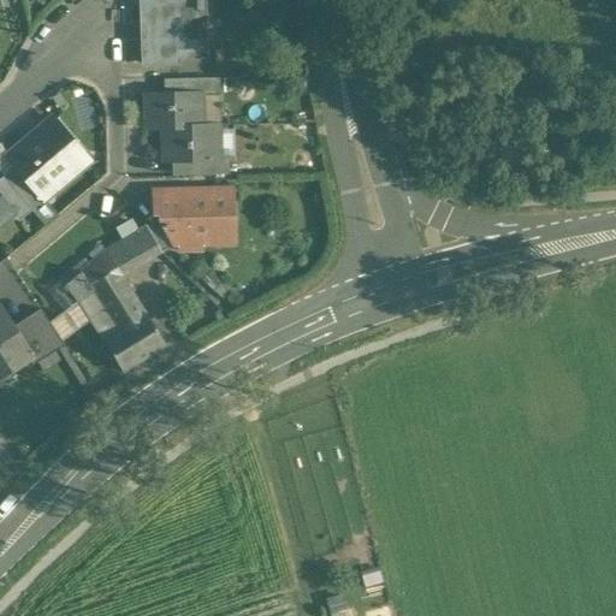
[(144,0),(140,0),(141,63),(176,61),(175,52),(197,52),(196,9),(199,9),(197,0),(144,0)]
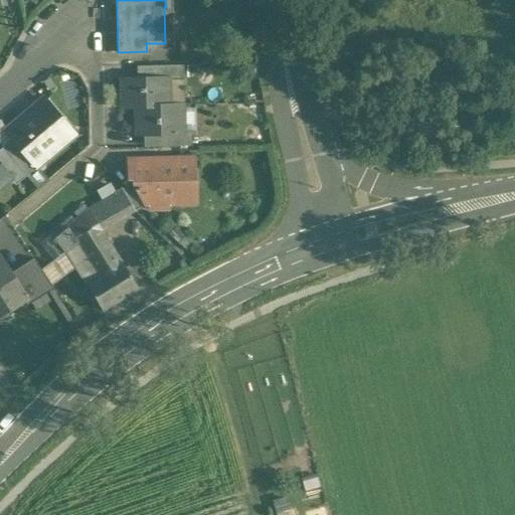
[(178,64),(150,65),(150,77),(167,76),(167,78),(179,78),(178,64)]
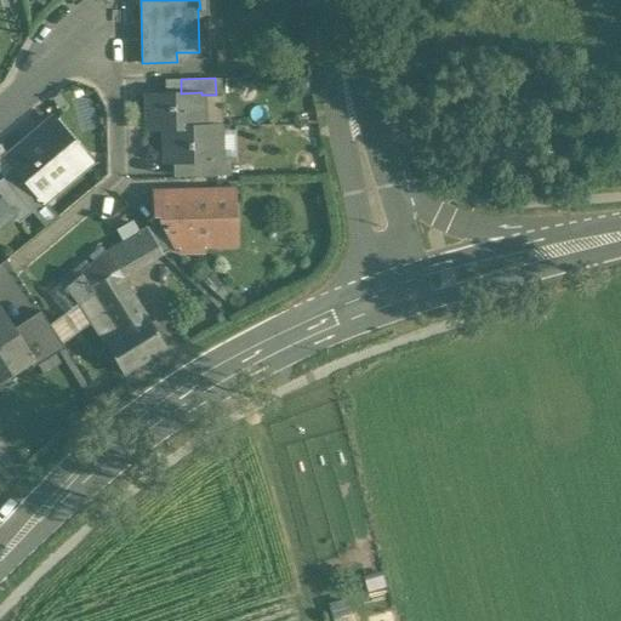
[(181,93),(143,95),(144,129),(160,129),(161,127),(201,126),(201,125),(201,95),(201,92),(181,93)]
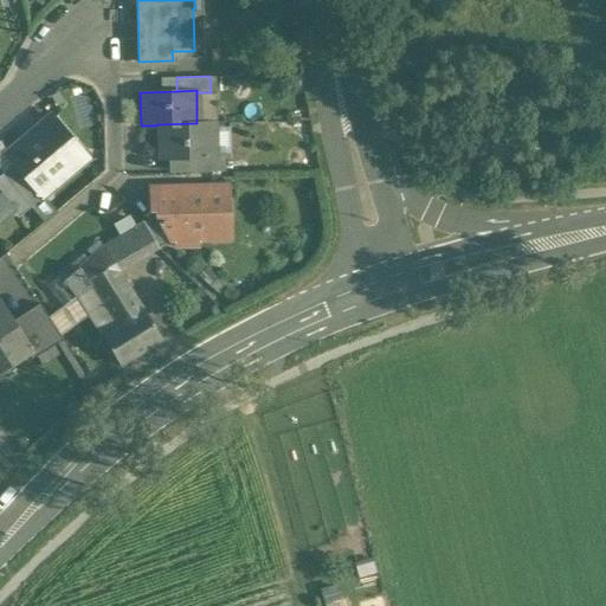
[(82,152),(51,116),(18,144),(25,154),(14,162),(38,189),(82,152)]
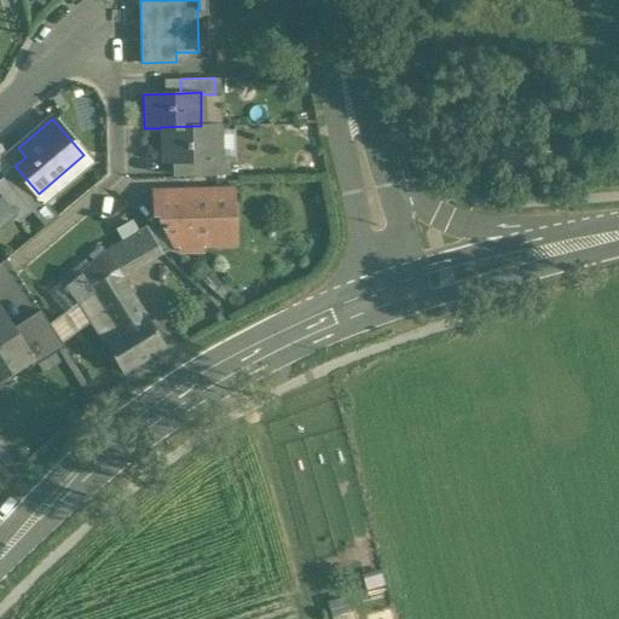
[(201,126),(161,127),(160,128),(161,161),(189,161),(219,160),(219,158),(218,125),(201,125),(201,126)]
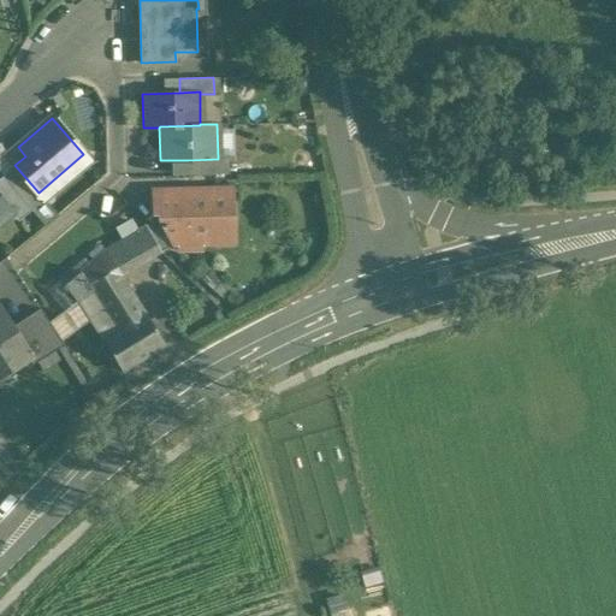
[(0,175),(1,177),(15,165),(0,147),(0,175)]
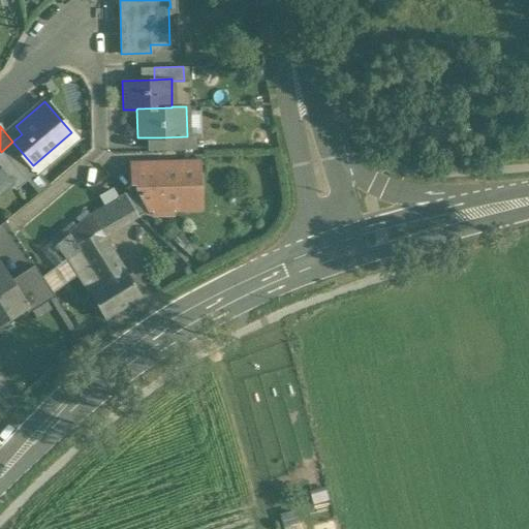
[(187,136),(161,137),(161,150),(191,149),(191,135),(187,135),(187,136)]
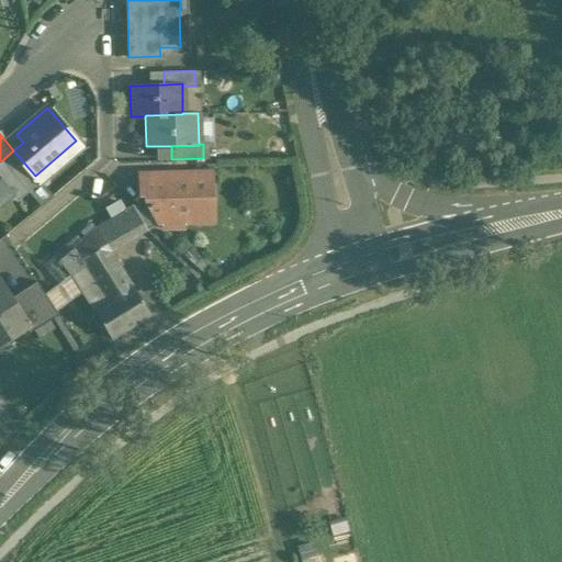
[(35,176),(13,150),(1,161),(22,187),(35,176)]
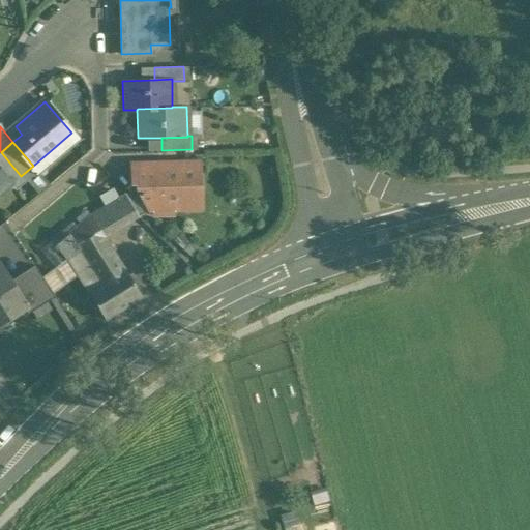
[(21,176),(1,152),(0,153),(0,172),(12,186),(23,178),(21,176)]
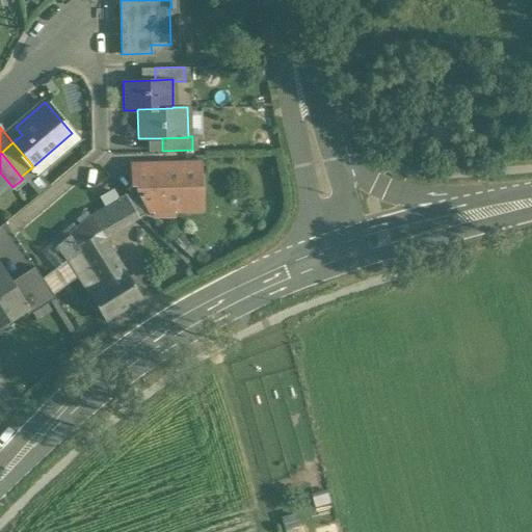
[(176,162),(176,165),(165,165),(165,163),(149,163),(149,165),(131,166),(131,184),(136,184),(135,188),(136,188),(148,211),(171,210),(170,204),(177,204),(198,189),(198,162),(176,162)]
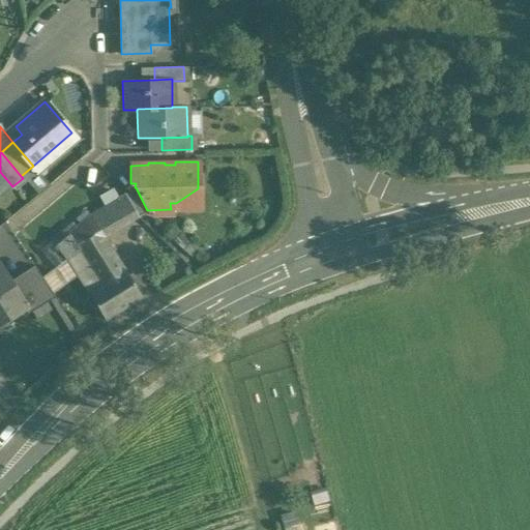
[(0,197),(12,186),(0,172),(0,197)]
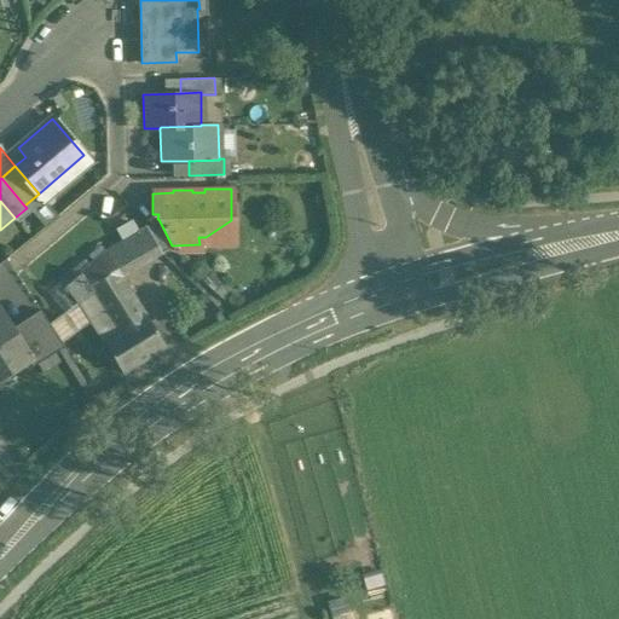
[(157,219),(145,226),(160,253),(172,246),(158,219),(157,219)]
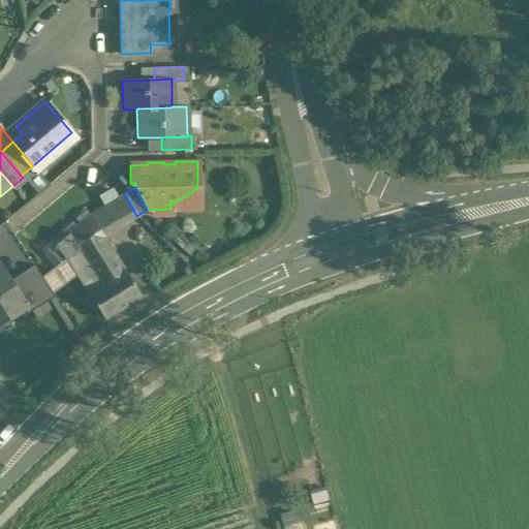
[(124,193),(88,214),(53,244),(64,258),(53,267),(64,282),(76,275),(86,290),(122,268),(123,269),(123,268),(102,235),(136,216),(124,193)]
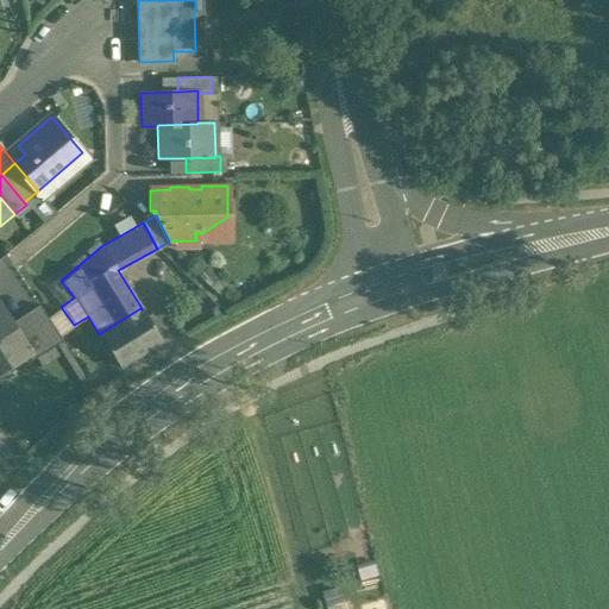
[(61,281),(57,276),(44,287),(61,307),(74,297),(61,281)]
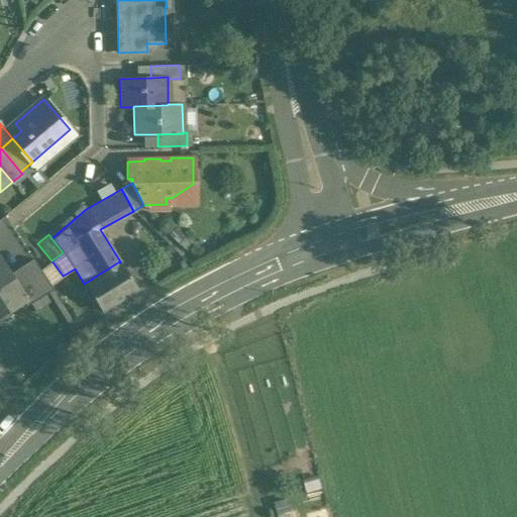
[(53,289),(32,259),(7,275),(22,298),(21,298),(26,306),(53,289)]
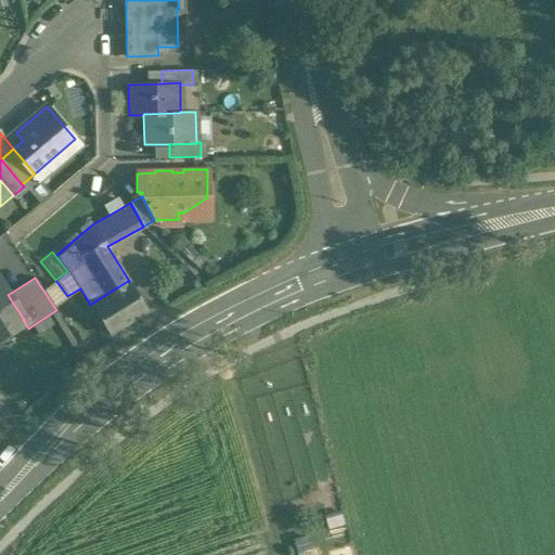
[(0,281),(0,334),(23,320),(24,320),(8,295),(0,281)]
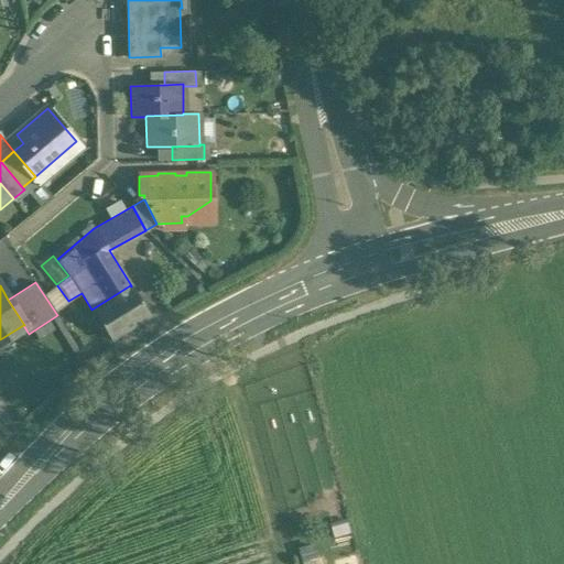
[(130,285),(91,310),(110,339),(149,315),(131,286),(130,285)]
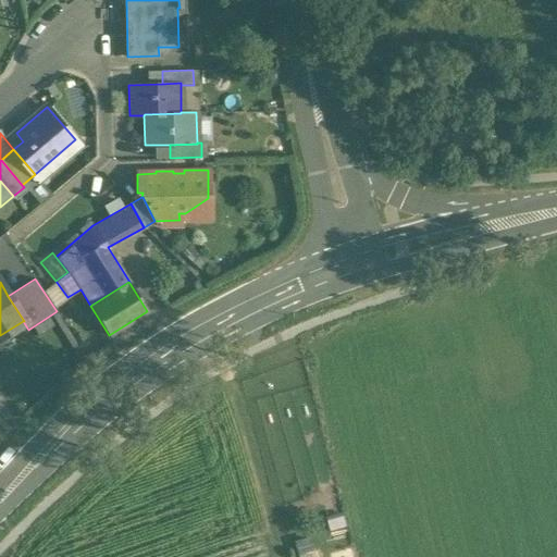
[(336,532),(326,535),(330,548),(341,545),(336,532)]
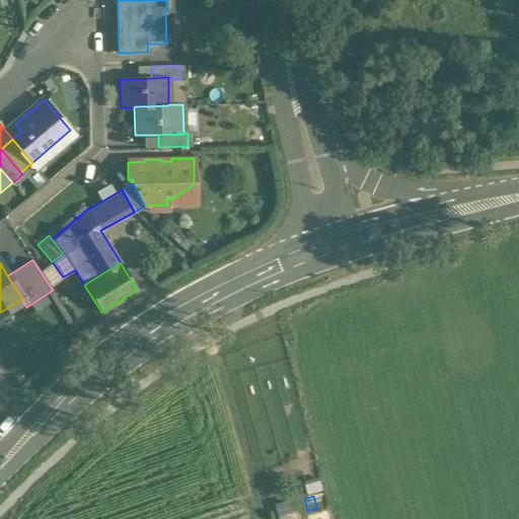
[(302,518),(296,501),(276,508),(279,518),(285,518),(286,518),(302,518)]
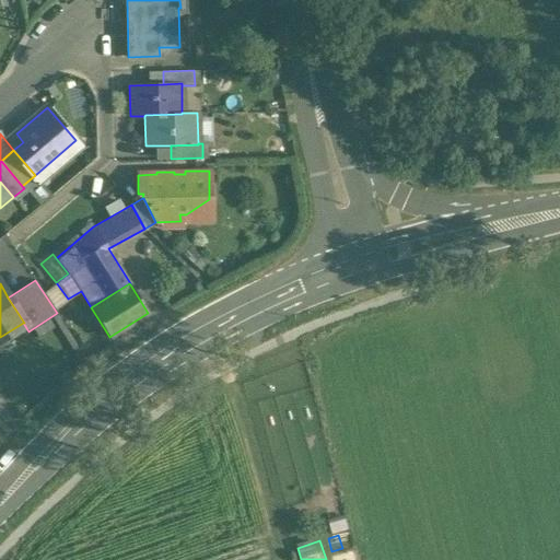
[(356,559),(353,549),(337,552),(338,559),(356,559)]
